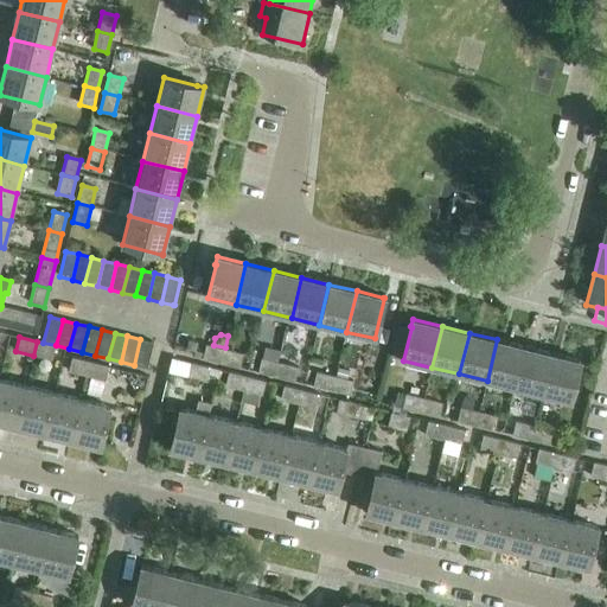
[(140,339),(134,365),(147,369),(153,343),(140,339)]
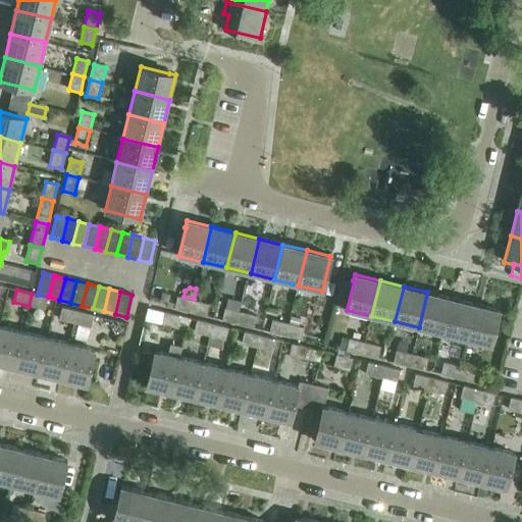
[(419,327),(442,333),(452,298),(427,292),(419,327)]
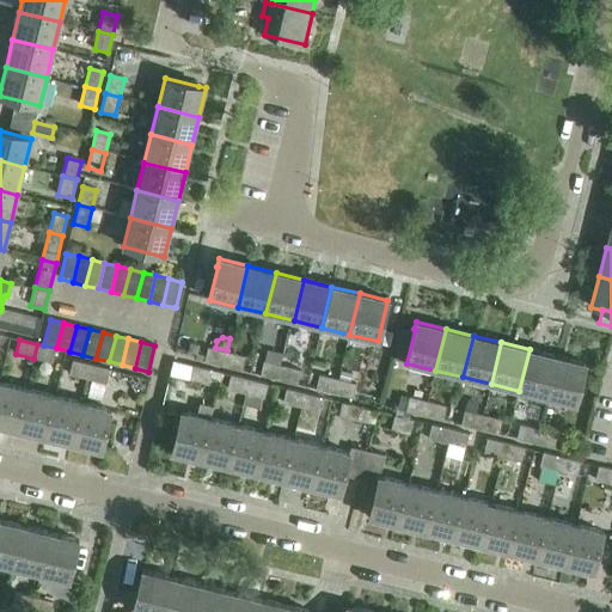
[(37,344),(34,359),(53,362),(55,349),(37,344)]
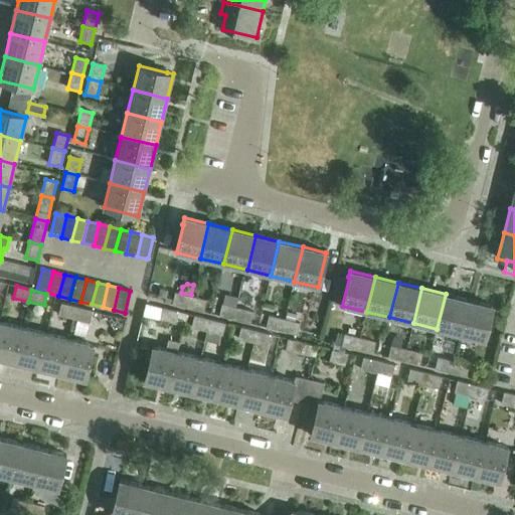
[(158,297),(165,298),(167,291),(160,290),(158,297)]
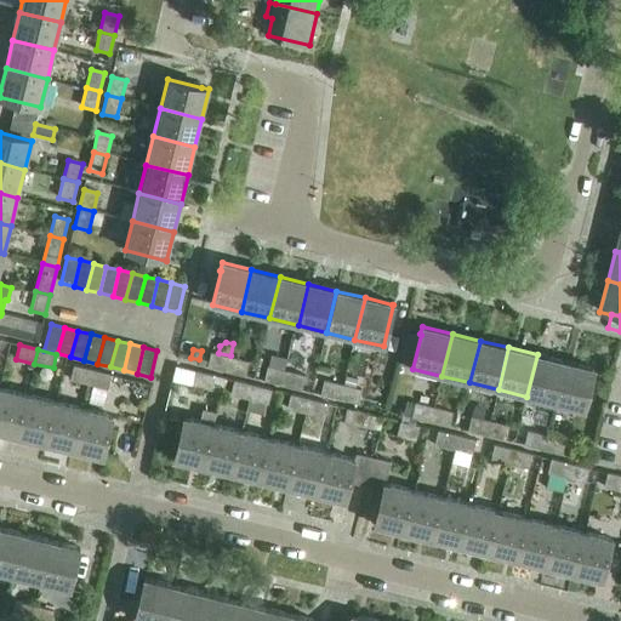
[(208,368),(226,371),(229,358),(211,353),(208,368)]
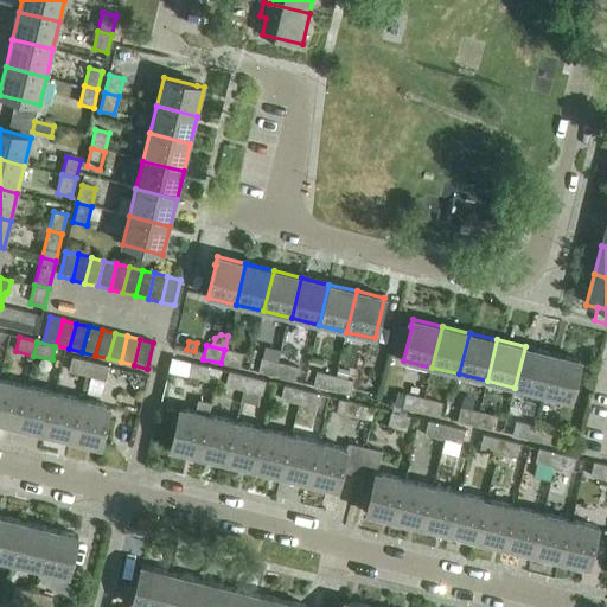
[(515,388),(542,394),(553,353),(525,346),(515,388)]
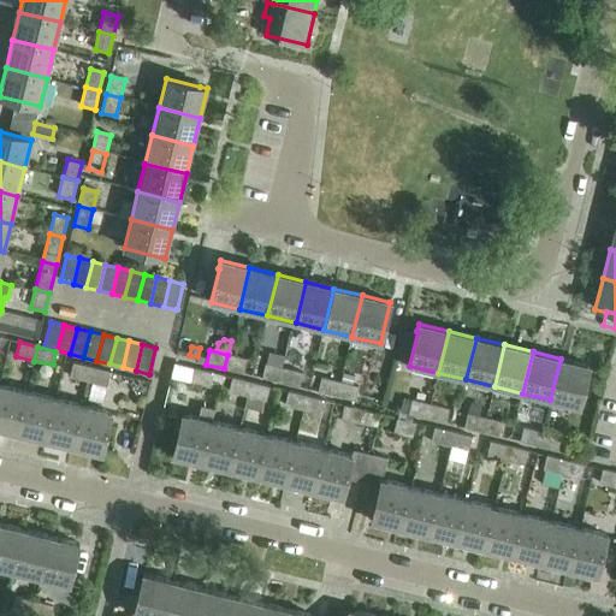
[(227,355),(224,368),(243,373),(247,360),(227,355)]
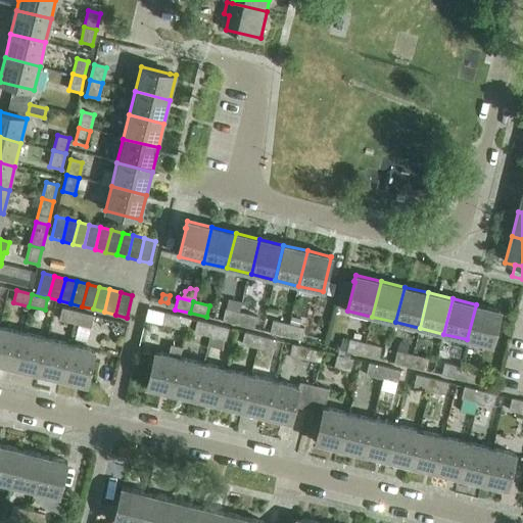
[(476,304),(467,339),(491,345),(501,311),(500,311),(476,304)]
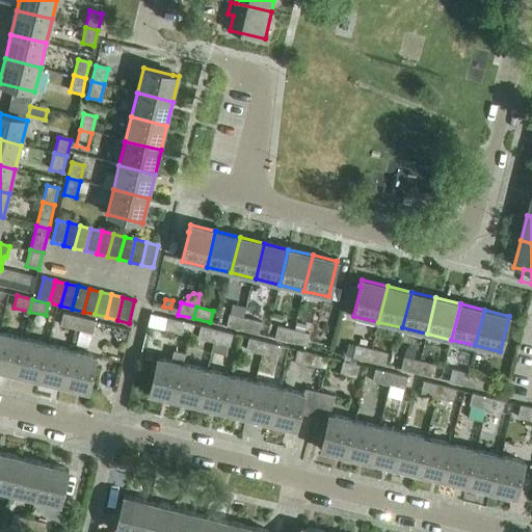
[(60,325),(76,329),(79,318),(63,314),(60,325)]
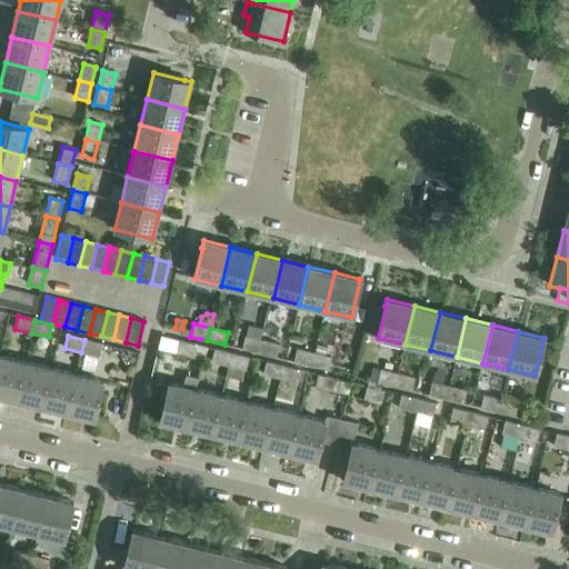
[(242,349),(259,353),(262,341),(246,337),(242,349)]
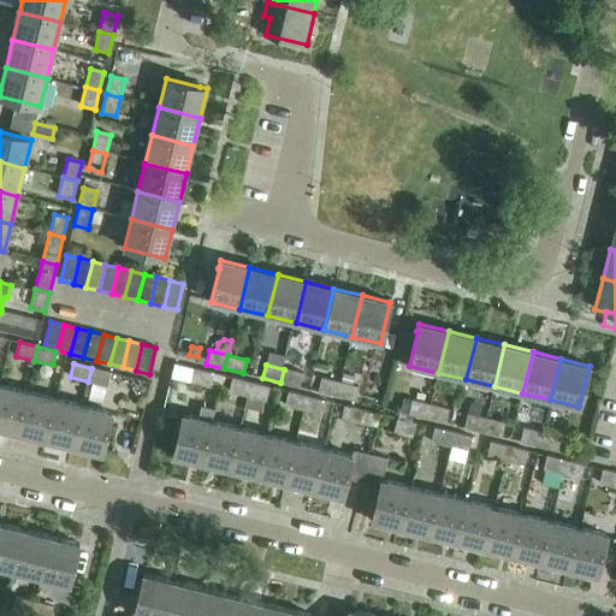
[(92,368),(88,381),(107,386),(111,372),(92,368)]
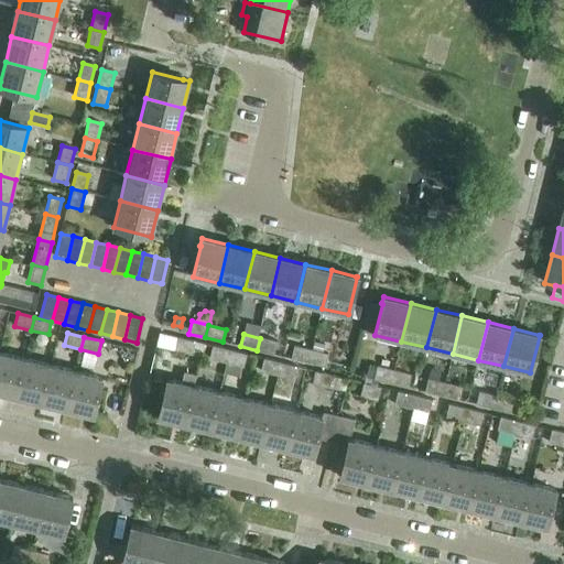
[(175,350),(192,355),(195,342),(179,338),(175,350)]
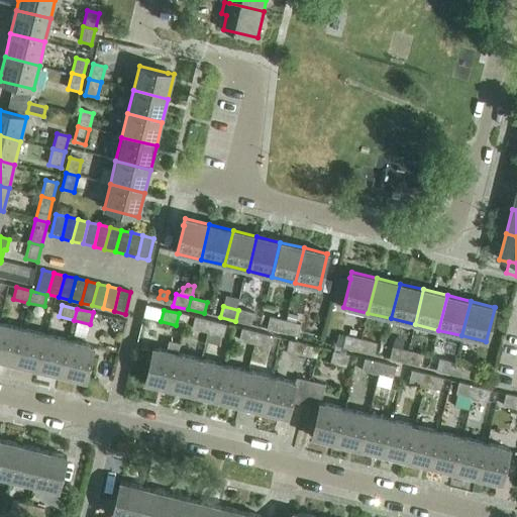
[(238,310),(235,321),(251,325),(254,313),(238,310)]
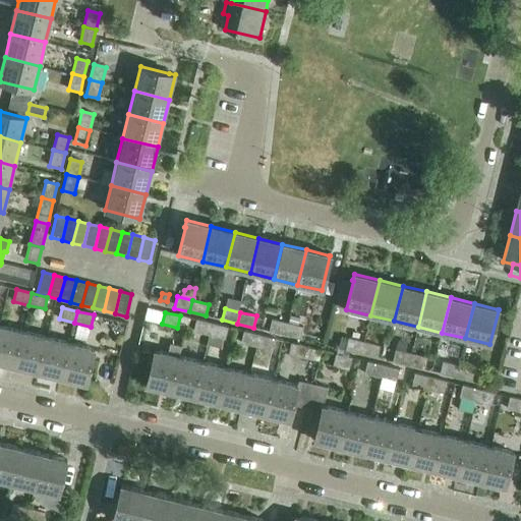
[(193,332),(209,336),(212,324),(196,320),(193,332)]
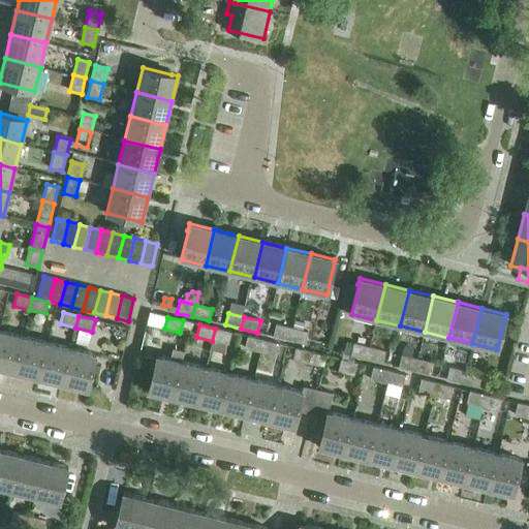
[(273,337),(289,341),(292,329),(276,324),(273,337)]
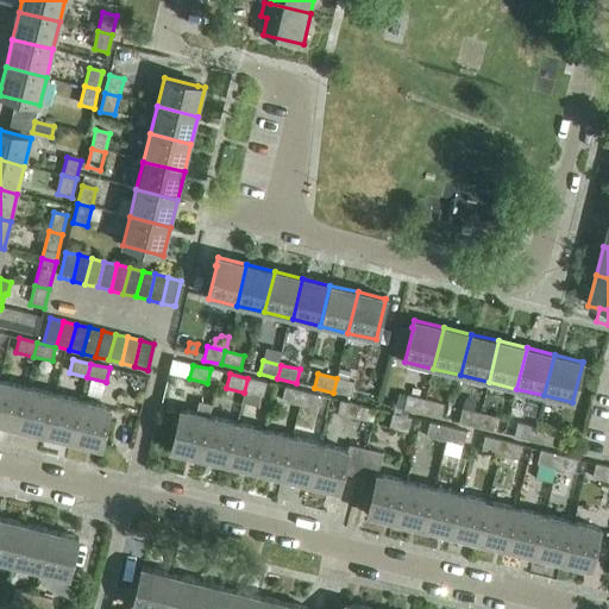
[(248,378),(244,393),(263,396),(267,383),(248,378)]
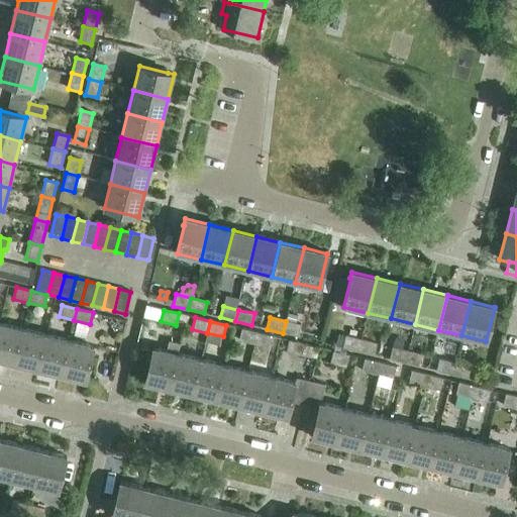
[(286,321),(283,333),(298,337),(301,325),(286,321)]
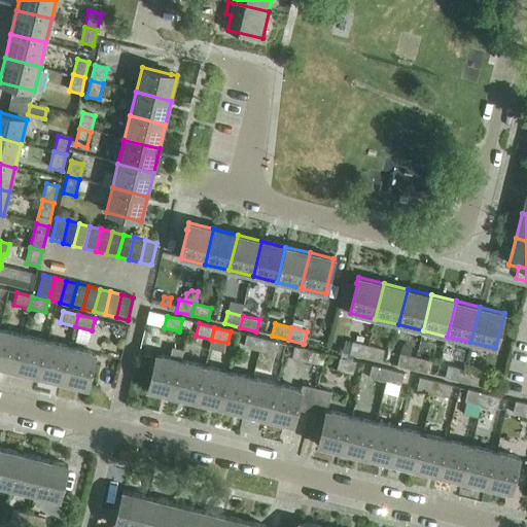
[(0,366),(14,371),(23,336),(0,329),(0,366)]
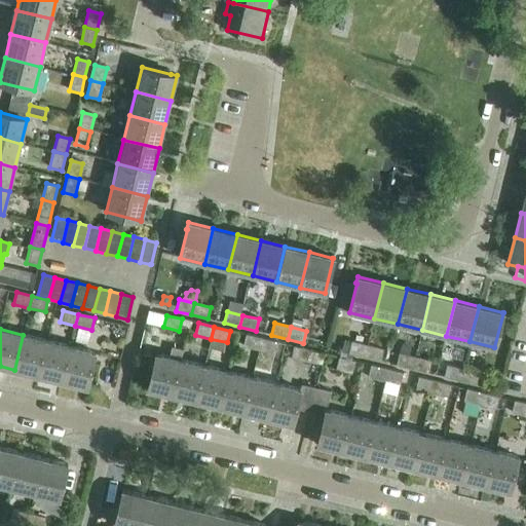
[(14,370),(38,376),(46,341),(23,335),(14,370)]
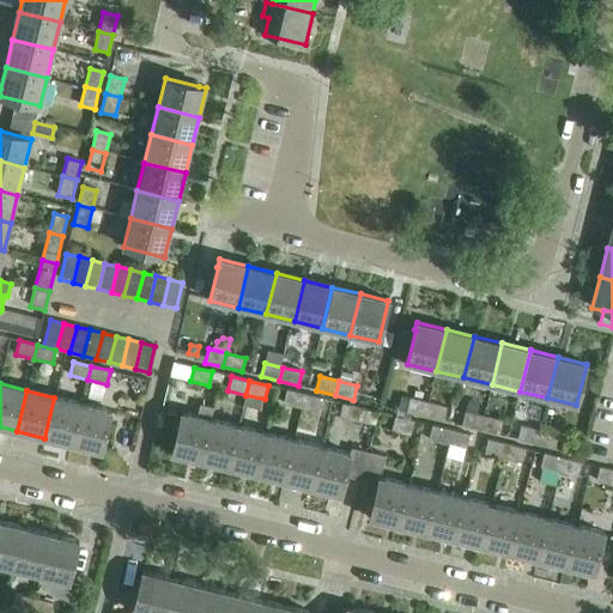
[(284,404),(302,408),(305,395),(287,390),(284,404)]
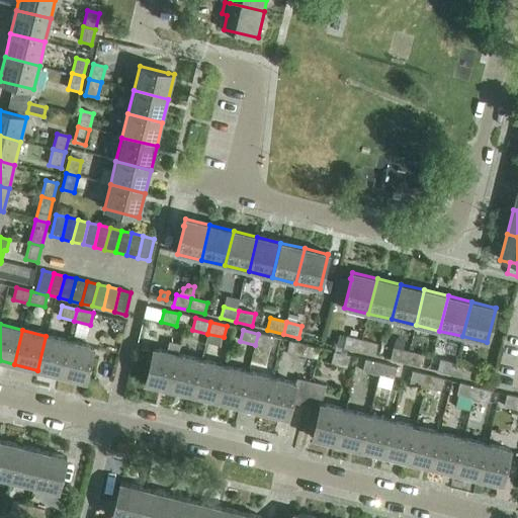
[(258,334),(255,345),(271,349),(273,337),(258,334)]
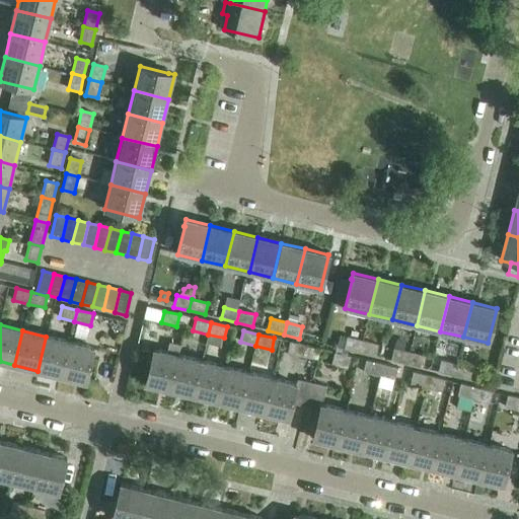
[(38,371),(61,376),(70,343),(46,337),(38,371)]
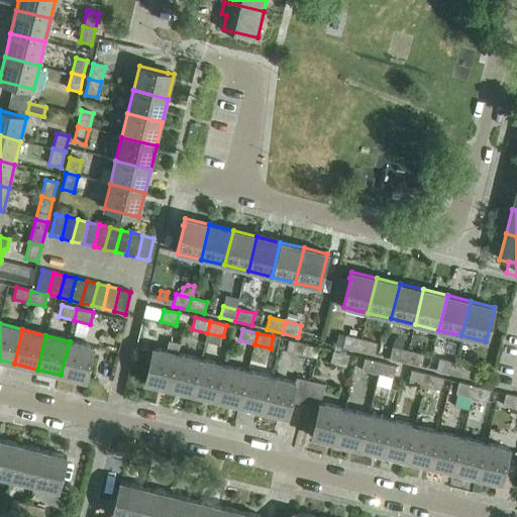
[(343,347),(358,351),(362,340),(345,336),(343,347)]
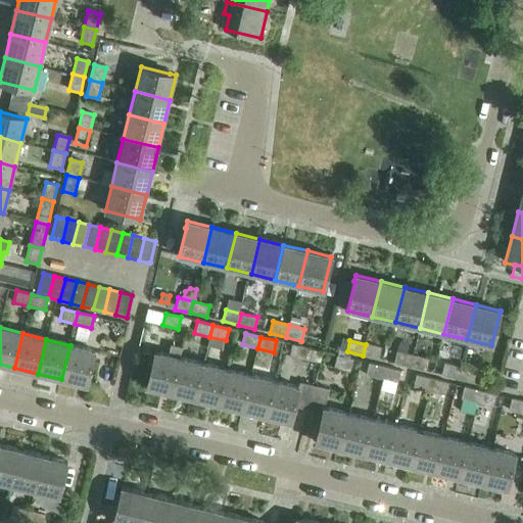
[(289,357),(305,361),(308,348),(292,344),(289,357)]
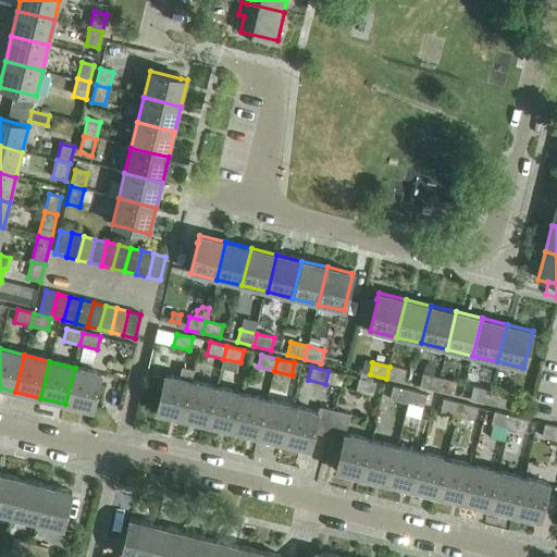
[(390,367),(386,379),(403,383),(406,370),(390,367)]
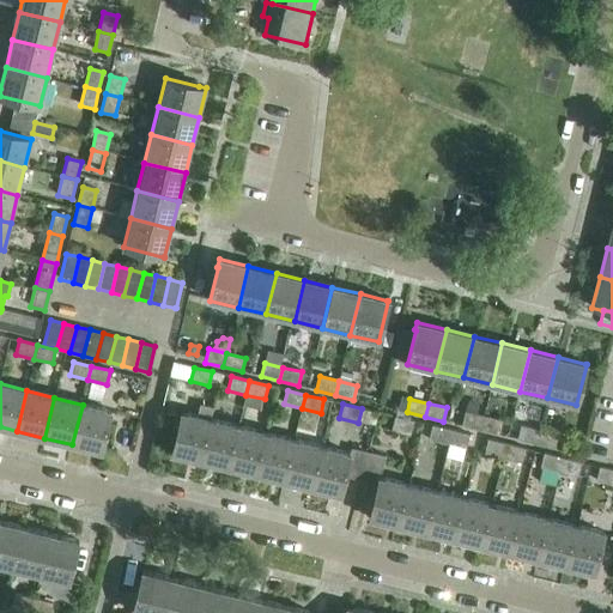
[(83,405),(72,444),(101,451),(110,411),(83,405)]
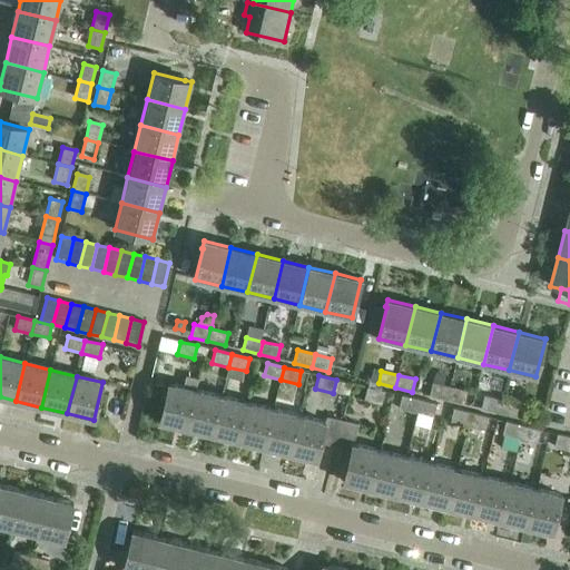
[(430,396),(448,400),(450,387),(433,383),(430,396)]
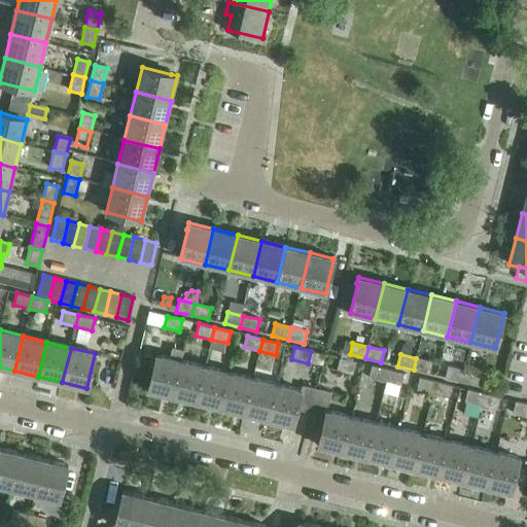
[(147,390),(172,396),(181,361),(156,355),(147,390)]
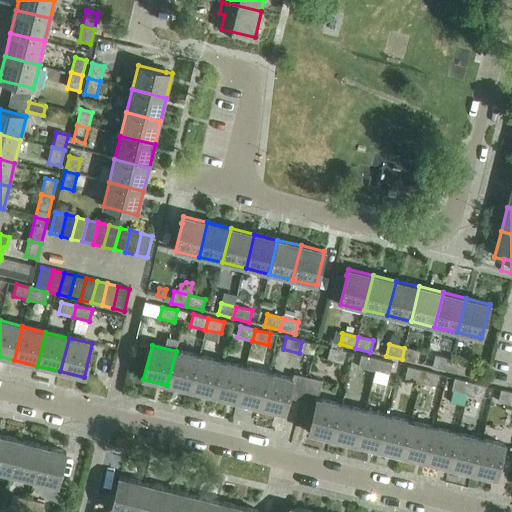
[(330,348),(327,360),(343,363),(346,352),(330,348)]
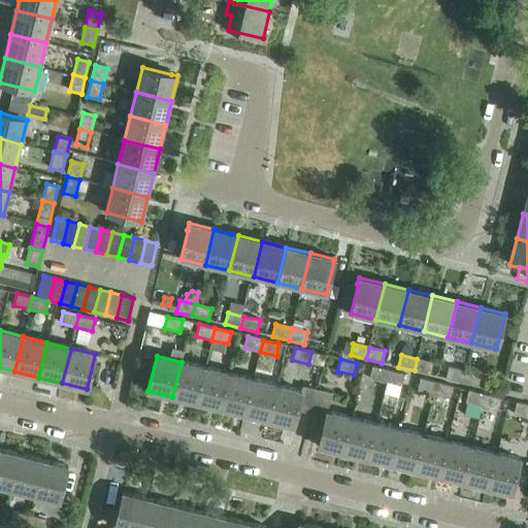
[(417,359),(415,370),(430,374),(433,363),(417,359)]
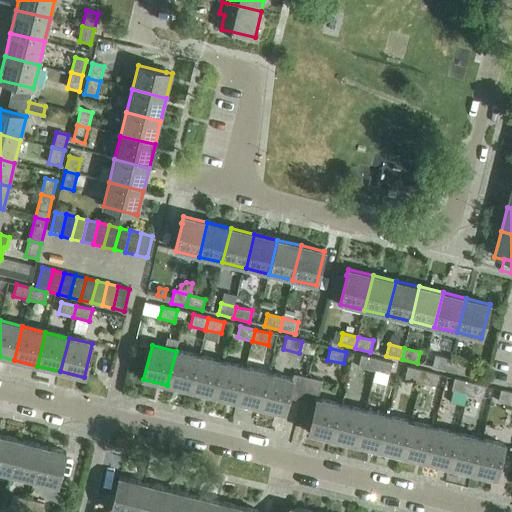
[(167,385),(191,390),(199,357),(176,351),(167,385)]
